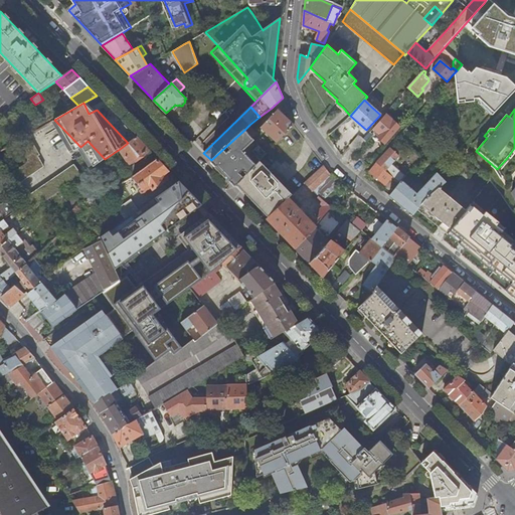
[(261,127),(277,142),(293,125),(277,110),(261,127)]
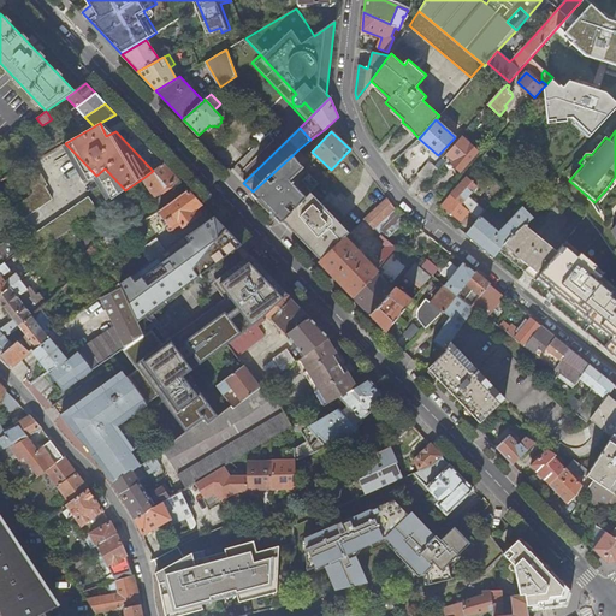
[(454,165),(460,170),(478,150),(462,136),(446,153),(455,161),(452,164),(454,165)]
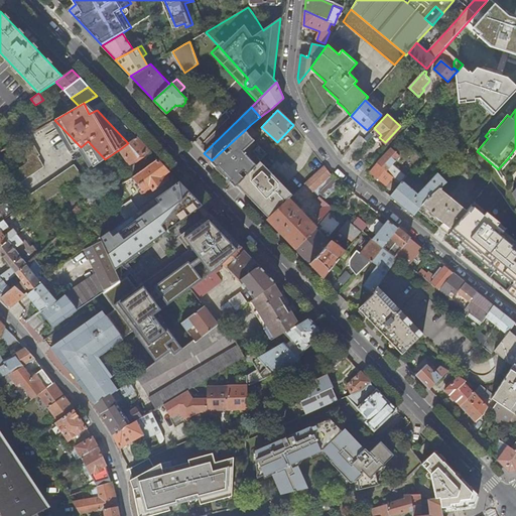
[(257,133),(250,125),(245,130),(253,138),(257,133)]
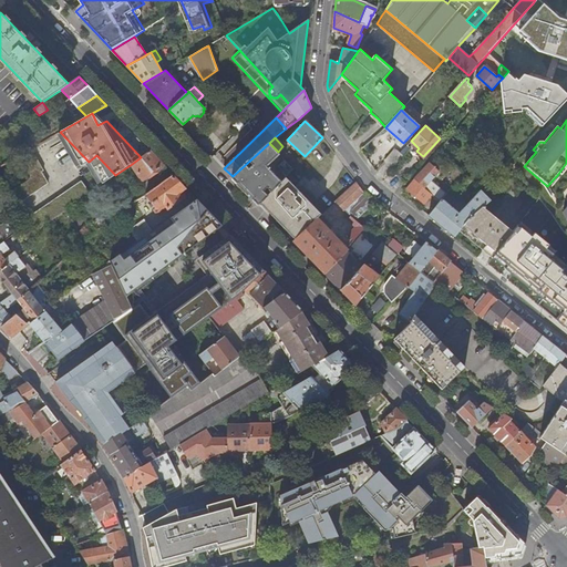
[(267,166),(279,154),(278,152),(269,143),(233,176),(259,205),(260,203),(263,202),(286,177),(294,168),(285,160),(278,166),(284,173),(282,174),(284,175),(279,179),(267,166)]
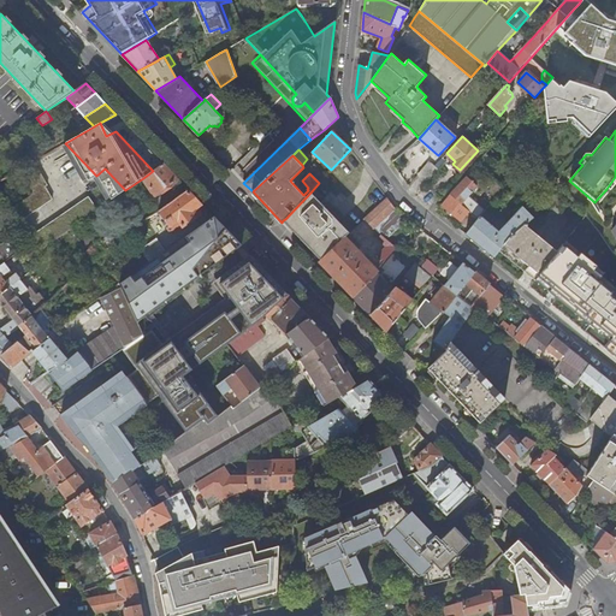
[(416,173),(425,184),(437,169),(428,161),(419,172),(416,173)]
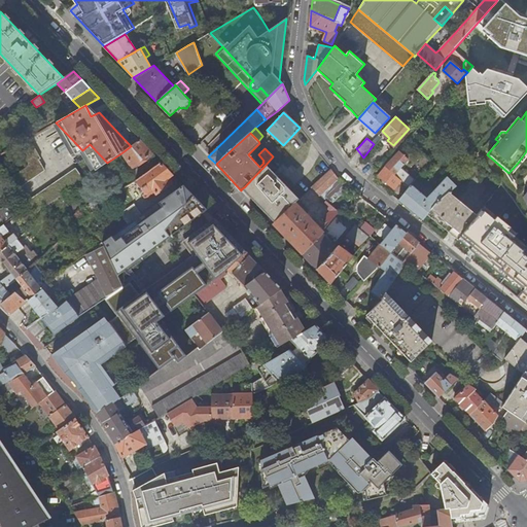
[(146,157),(152,153),(140,140),(131,146),(123,152),(132,168),(139,163),(140,165),(147,160),(146,157)]
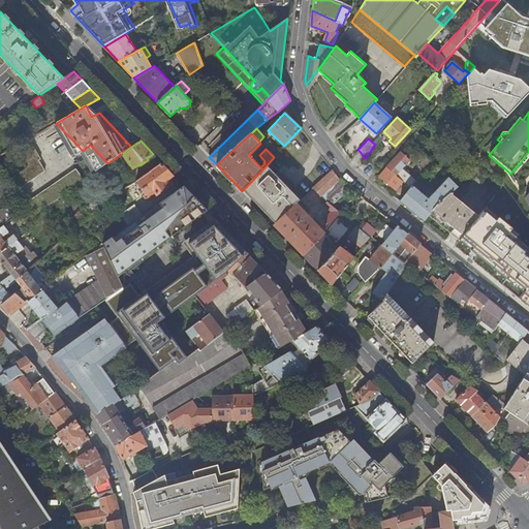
[(387,153),(395,146),(390,142),(383,150),(387,153)]
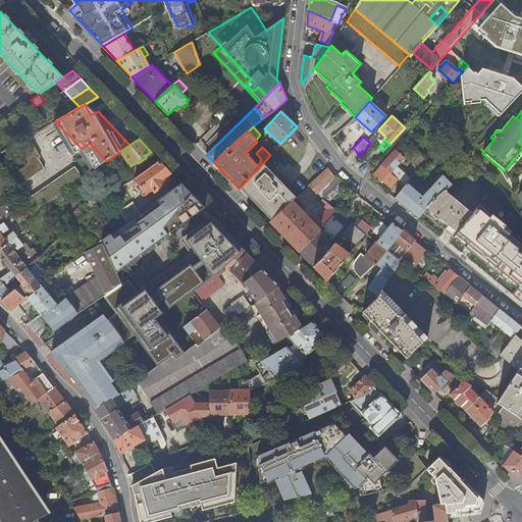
[(29,162),(2,180),(10,192),(45,168),(39,157),(40,156),(34,145),(22,152),(29,162)]
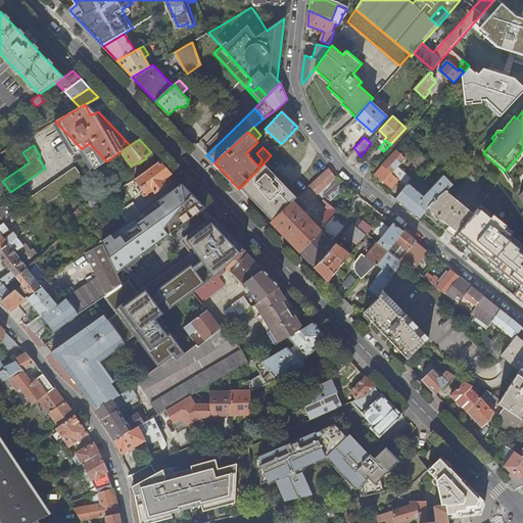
[(406,158),(395,149),(375,174),(391,188),(398,179),(392,173),(406,158)]
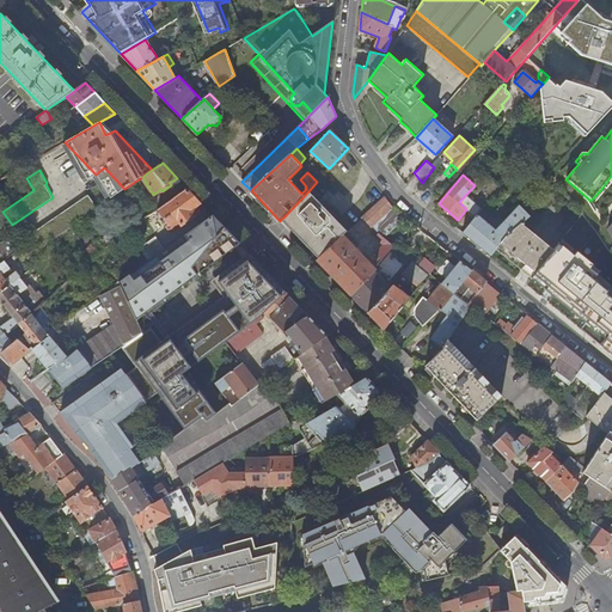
[(500,188),(493,181),(490,184),(493,187),(491,188),(496,191),(500,188)]
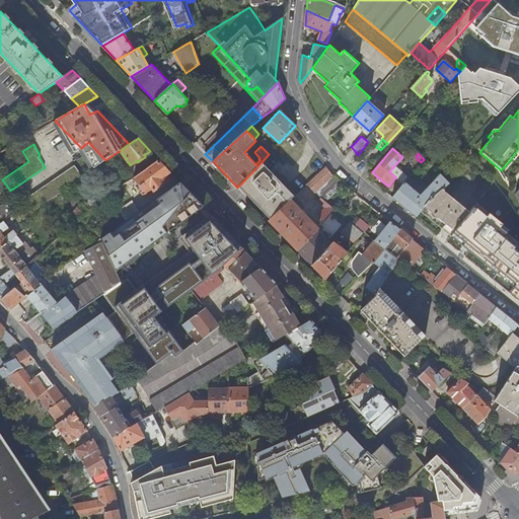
[(166,175),(170,172),(159,160),(134,177),(143,190),(141,191),(145,198),(169,180),(166,175)]
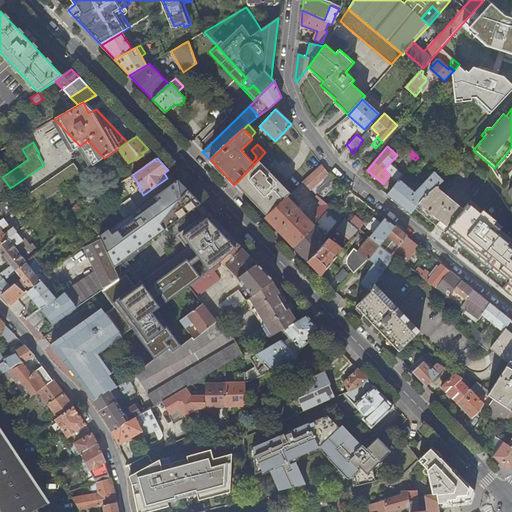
[(237,182),(269,215),(287,198),(291,194),(258,160),(237,182)]
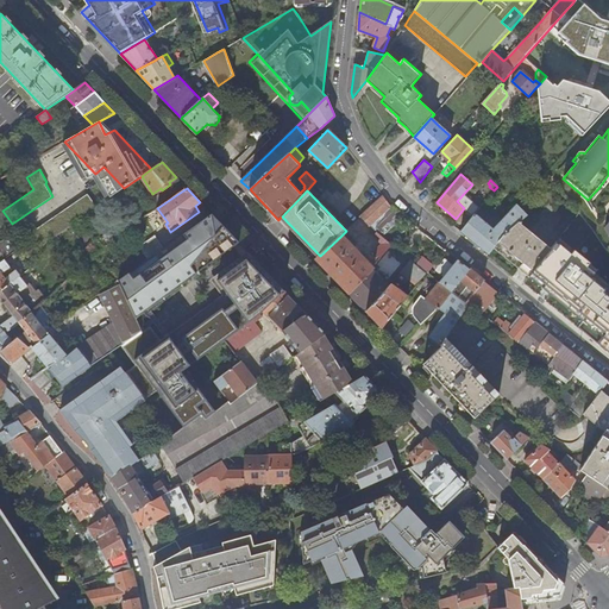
[(23,238),(33,252),(52,238),(85,215),(96,207),(87,194),(23,238)]
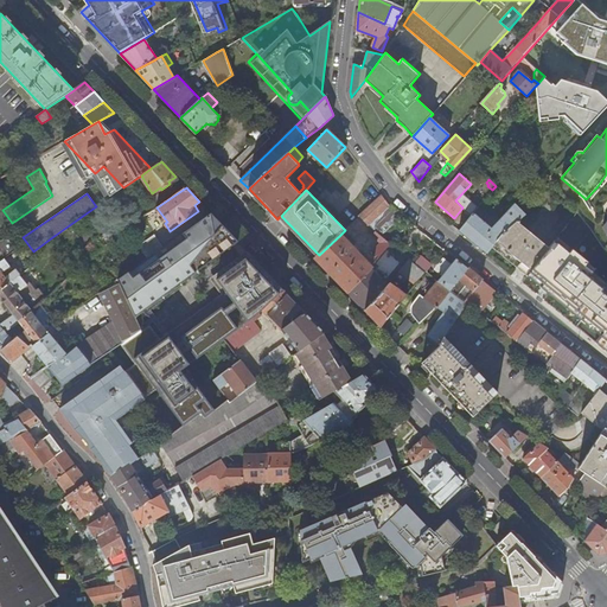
[(368,225),(369,224),(389,205),(382,196),(359,216),(368,225)]
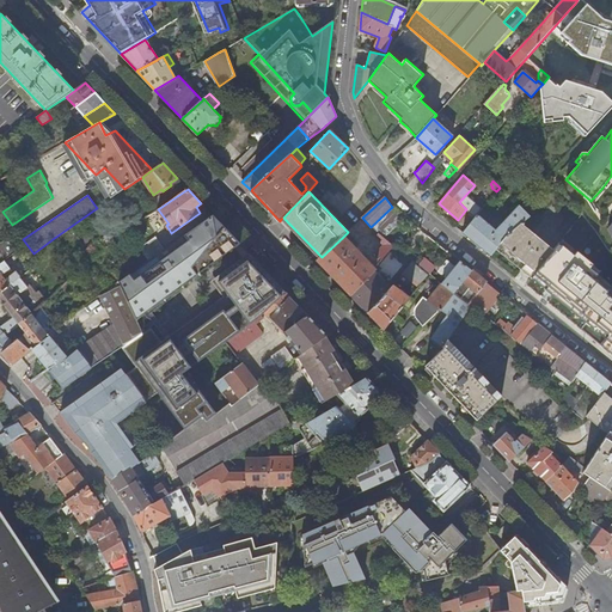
[(495,230),(477,215),(463,233),(490,255),(495,249),(509,232),(510,233),(521,222),(528,216),(518,206),(495,230)]
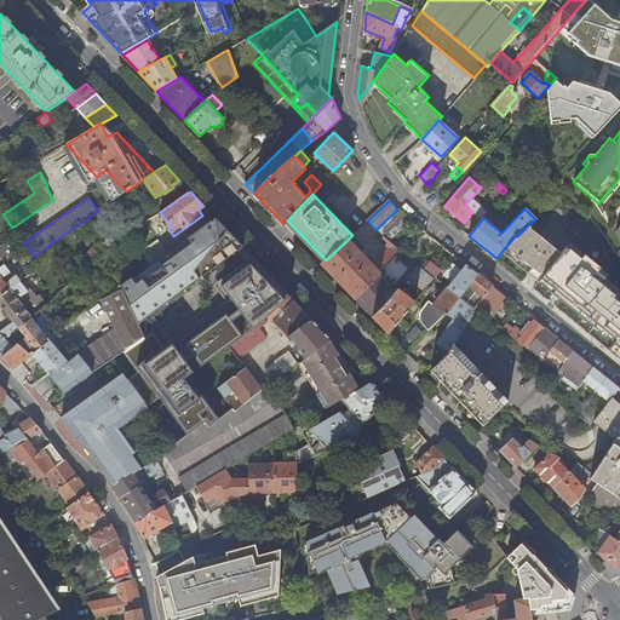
[(388,240),(409,219),(397,210),(377,229),(388,240)]
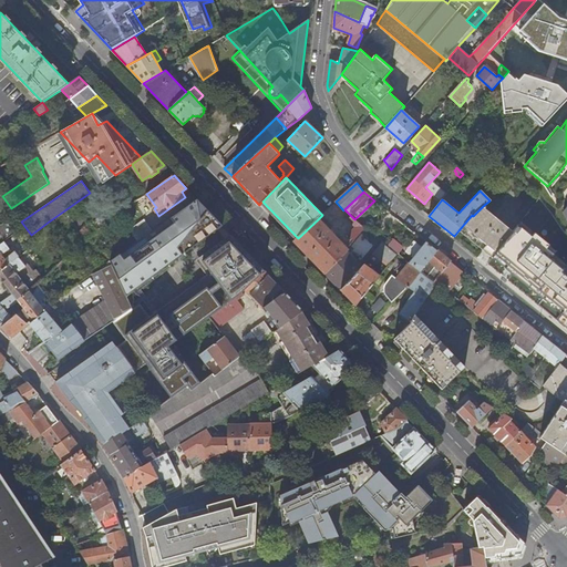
[(126,259),(122,253),(111,260),(126,296),(163,268),(222,225),(197,199),(196,200),(172,218),(175,223),(126,259)]
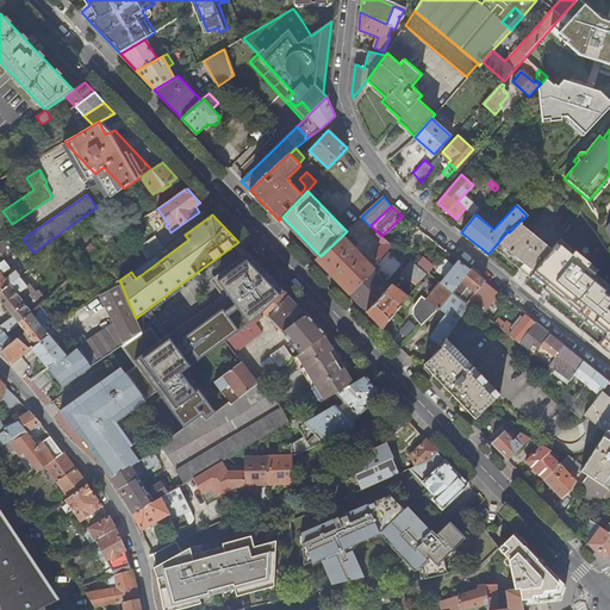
[(280,218),(318,259),(321,256),(282,217),(280,218)]
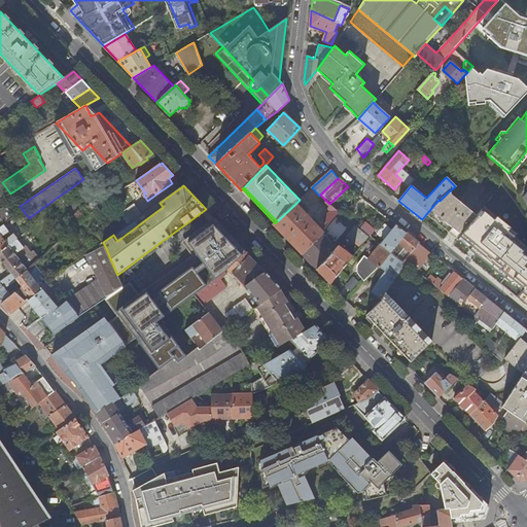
[(478,216),(449,191),(440,201),(438,200),(426,214),(460,238),(473,218),(478,216)]
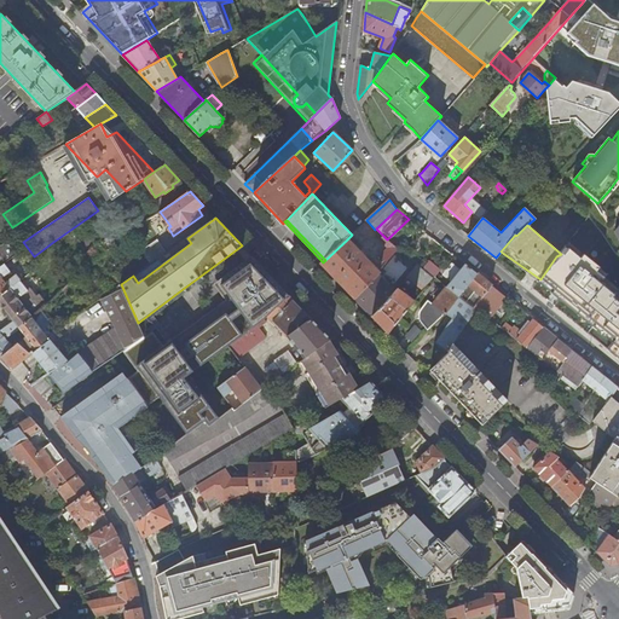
[(111,235),(97,244),(100,254),(117,243),(111,235)]
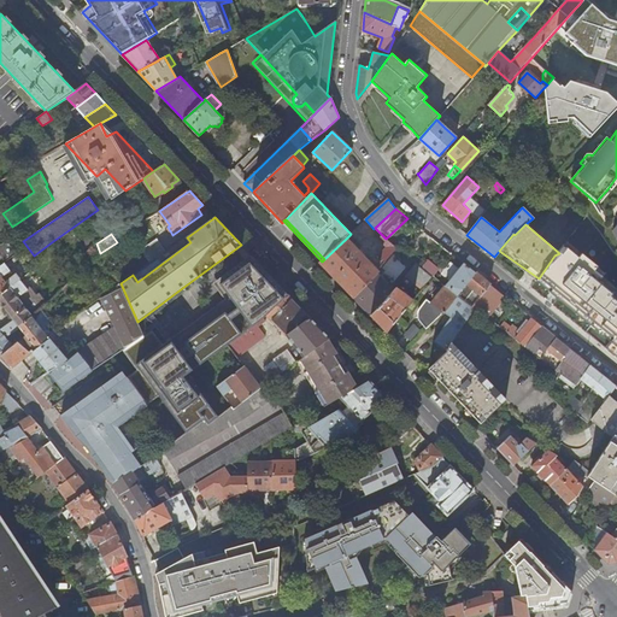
[(191,242),(187,238),(166,252),(150,263),(134,275),(133,275),(137,282),(191,242)]
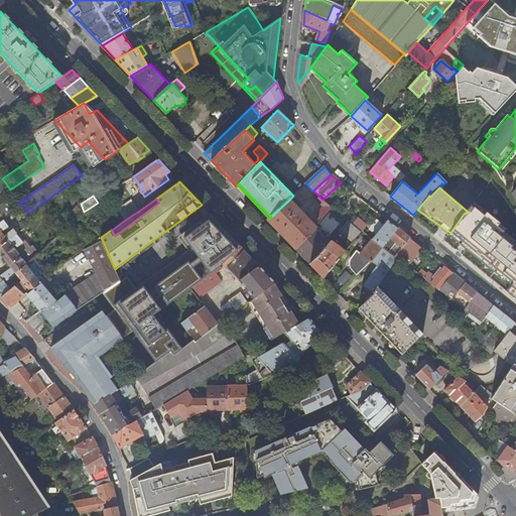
[(118,209),(125,220),(139,211),(131,200),(118,209)]
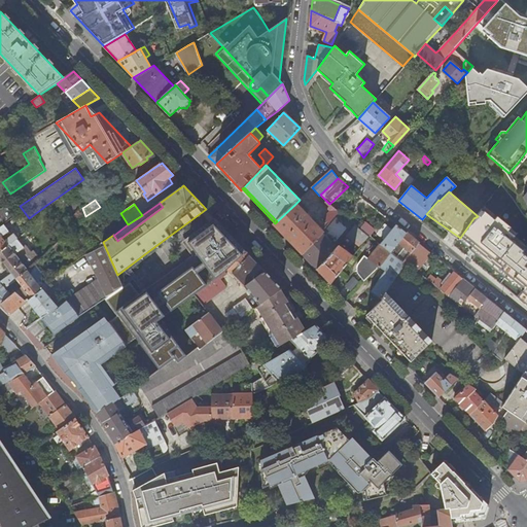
[(322,232),(295,204),(277,221),(275,223),(274,224),(303,254),(313,244),(313,243),(320,236),(323,233),(322,232)]
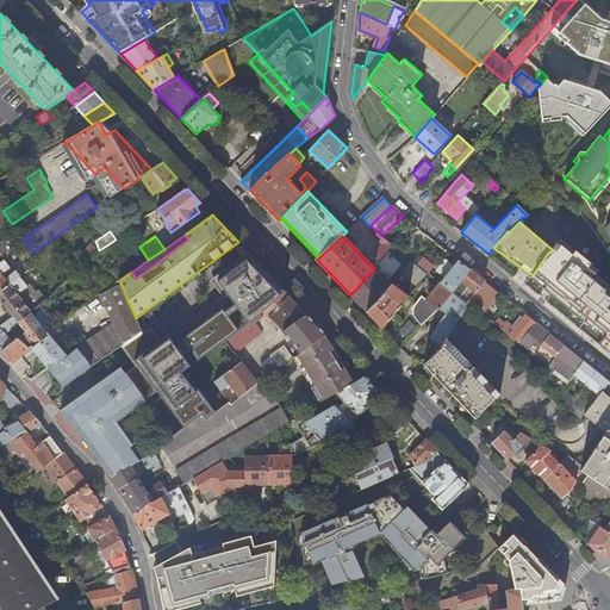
[(0,243),(0,263),(17,251),(7,238),(0,243)]
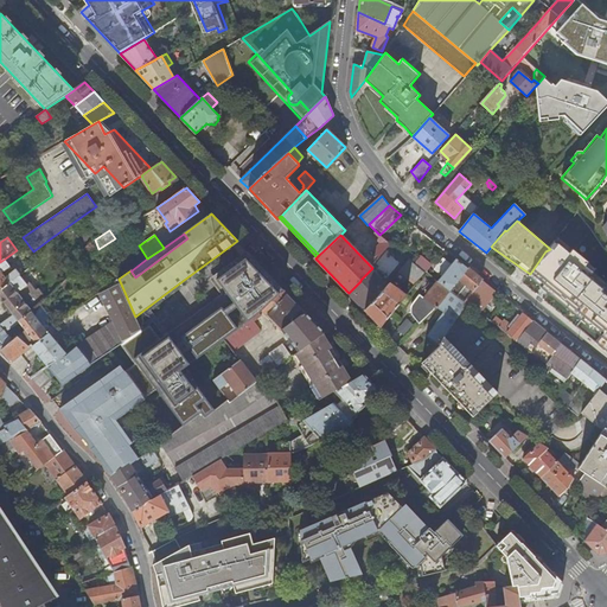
[(371,251),(378,257),(390,243),(383,237),(371,251)]
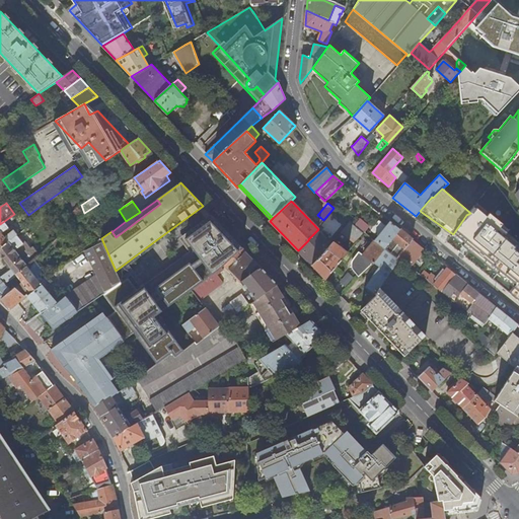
[(473,209),(470,213),(453,234),(518,287),(514,292),(518,295),(518,247),(518,244),(499,228),(502,225),(490,216),(487,219),(473,209)]
